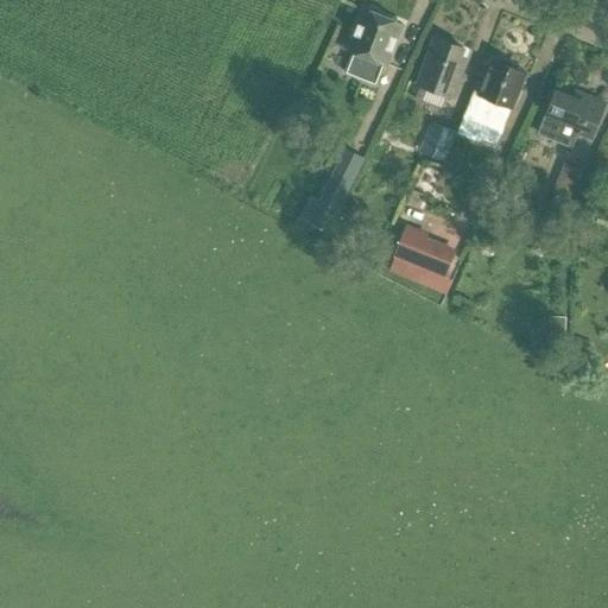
[(369,11),(365,10),(348,51),(355,54),(347,74),(377,86),(385,64),(387,65),(404,25),(378,14),(377,12),(372,10),(369,11)]
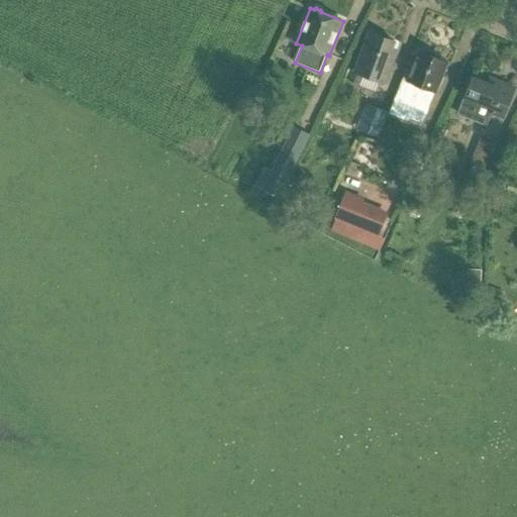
[(386,85),(397,54),(392,52),(395,41),(370,32),(355,74),(386,85)]
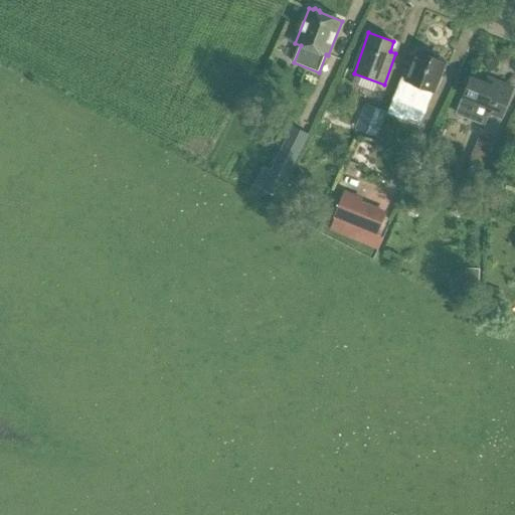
[(432,53),(424,51),(422,52),(418,51),(406,81),(408,82),(402,97),(427,107),(446,61),(432,56),(432,53)]
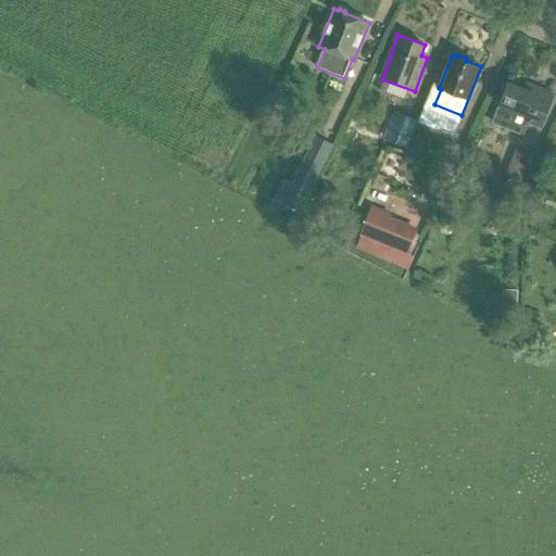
[(529,92),(510,85),(503,103),(500,102),(491,123),(522,136),(527,125),(530,126),(531,123),(543,127),(555,97),(531,87),(529,92)]
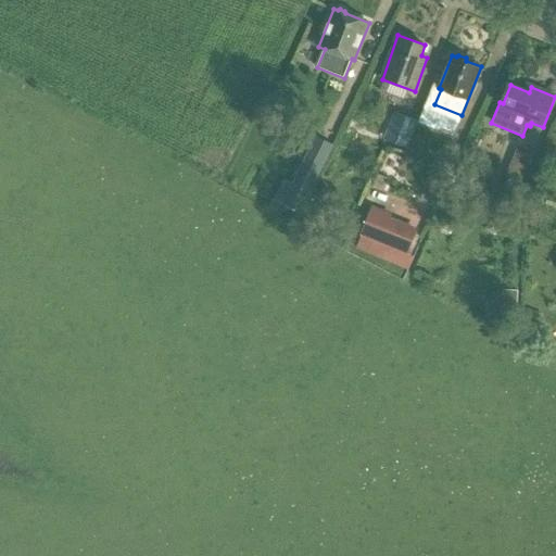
[(407,148),(417,121),(394,112),(384,139),(407,148)]
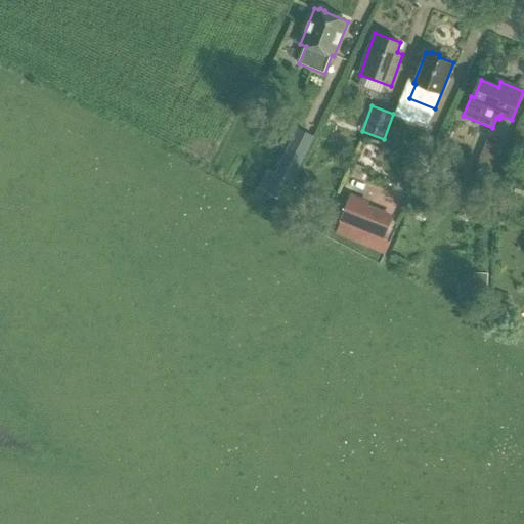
[(281,201),(313,137),(297,129),(274,173),(266,169),(257,188),(281,201)]
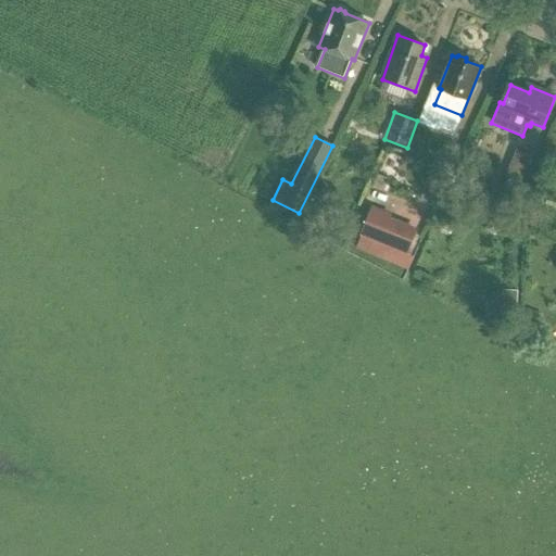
[(407,255),(418,229),(390,217),(391,214),(371,206),(359,236),(407,255)]
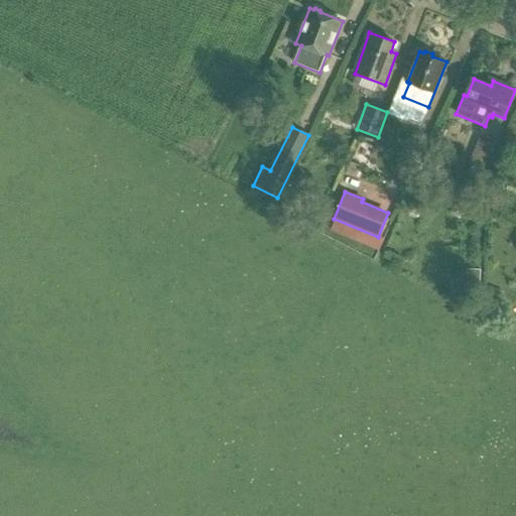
[(480,269),(467,268),(466,286),(480,287),(480,269)]
